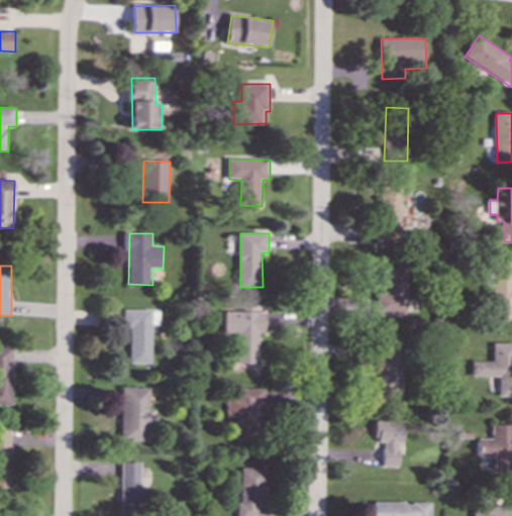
[(496,319),(511,319),(511,267),(490,267),(490,288),(495,288),(496,319)]
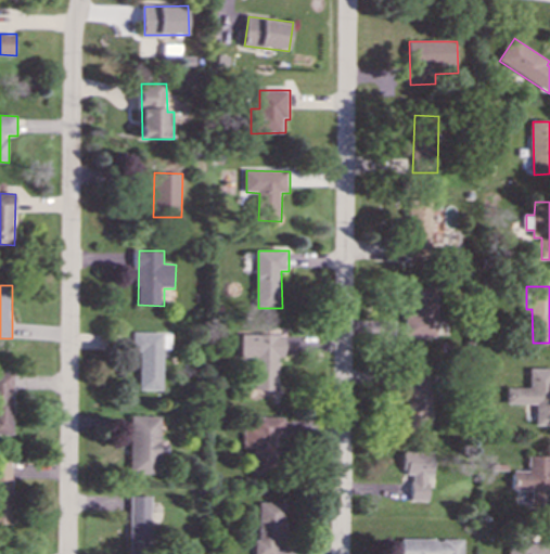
[(408,338),(439,338),(439,288),(414,288),(414,314),(407,314),(408,338)]
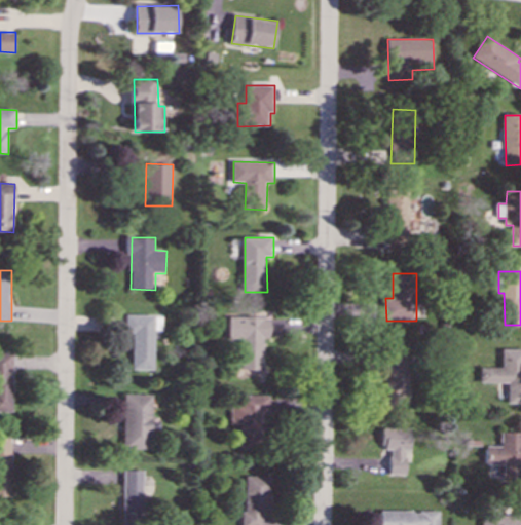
[(156,331),(164,331),(164,315),(128,315),(127,334),(135,334),(135,370),(155,371),(156,331)]
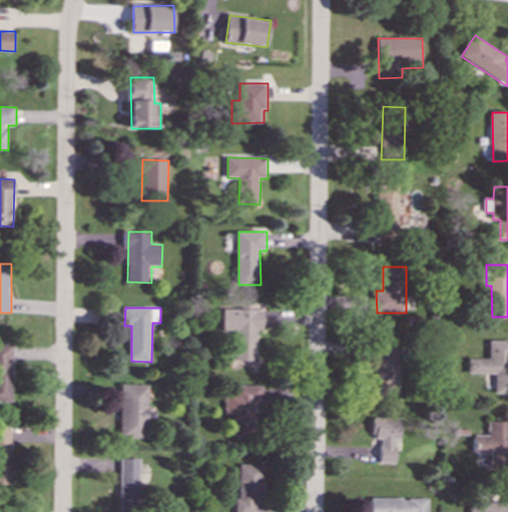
[(259,330),(265,330),(266,311),(224,310),(224,331),(236,331),(236,361),(258,361),(259,330)]
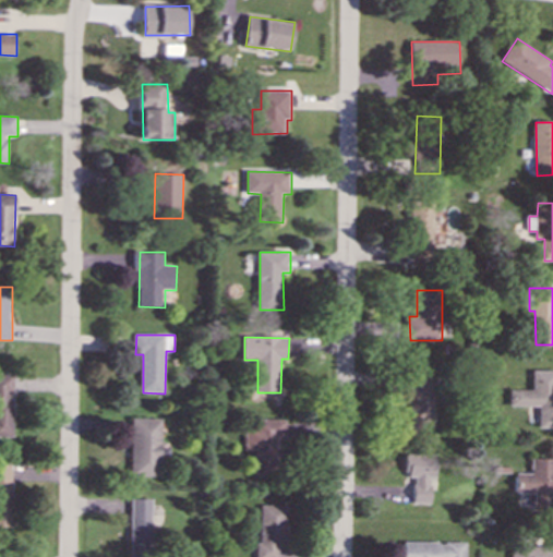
[(552,371),(535,371),(535,390),(513,390),(512,407),(542,407),(541,428),(552,428),(552,371)]
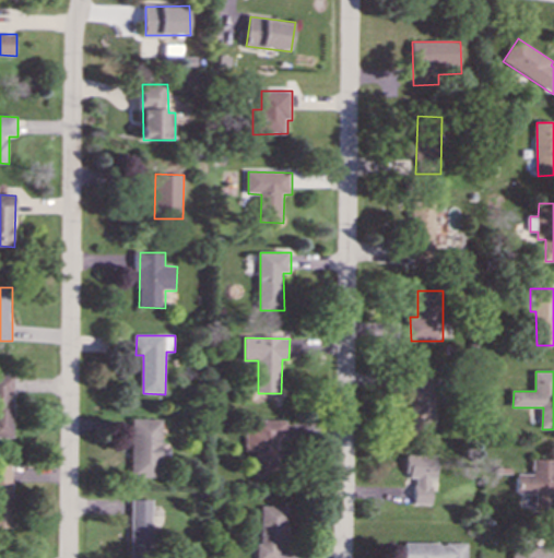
[(14,375),(0,375),(0,438),(14,438),(14,375)]
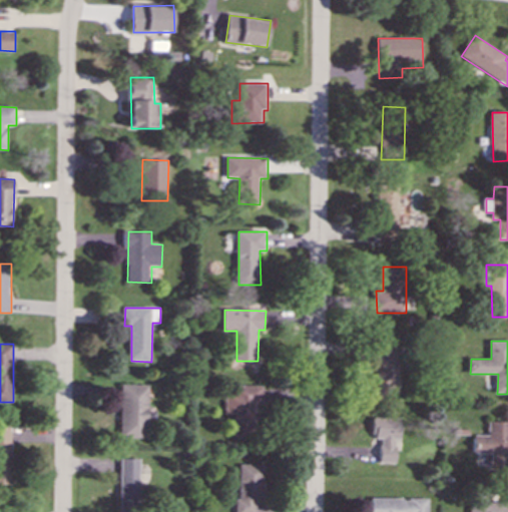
[(402,389),(402,345),(376,346),(376,364),(379,364),(379,389),(402,389)]
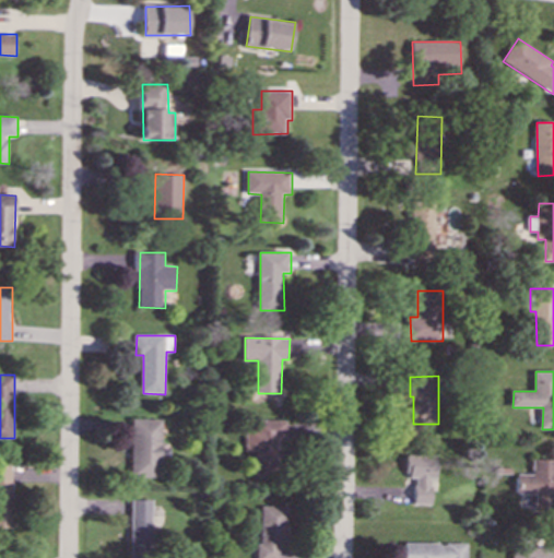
[(163,477),(163,420),(133,419),(132,477),(163,477)]
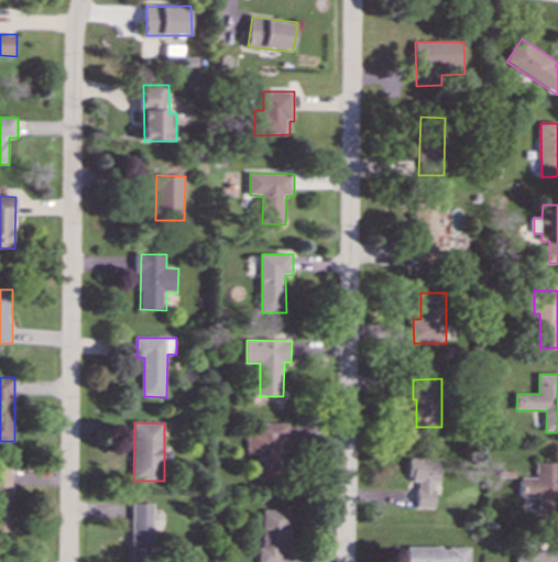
[(249,423),(249,455),(259,455),(259,482),(287,483),(288,423),(249,423)]
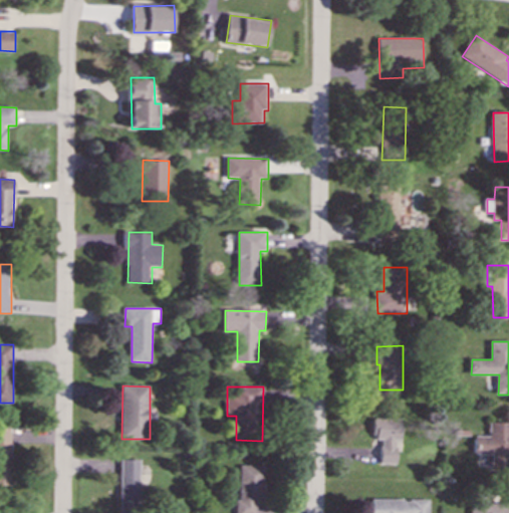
[(403,440),(403,419),(375,419),(375,440),(383,440),(383,464),(399,464),(398,441),(403,440)]
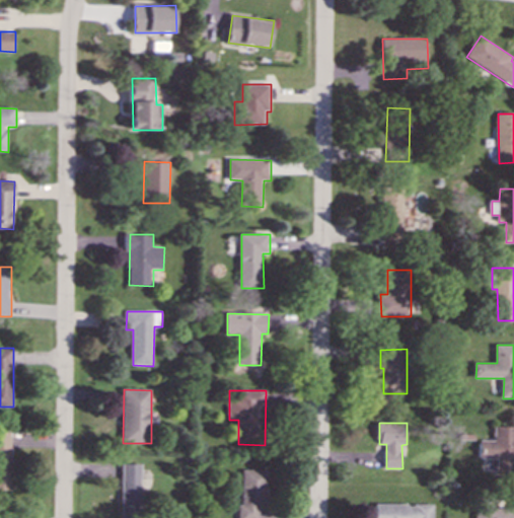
[(513,427),(497,427),(496,441),(482,440),(482,458),(499,459),(498,473),(513,473),(513,427)]
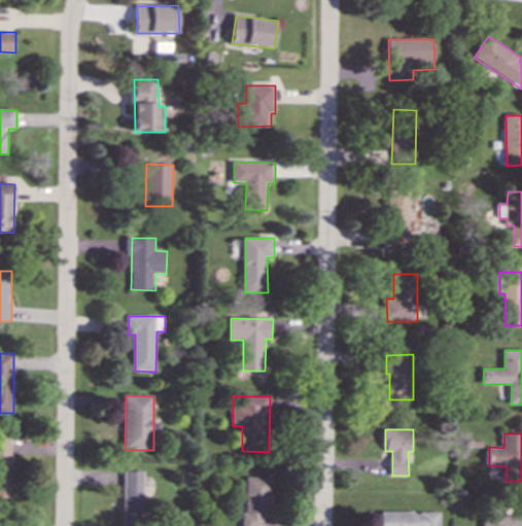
[(0,499),(13,499),(11,440),(0,440),(0,499)]
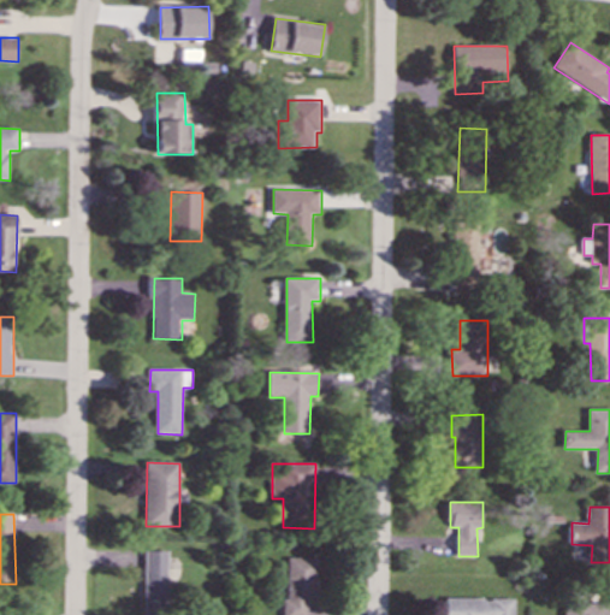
[(169,614),(170,551),(146,551),(144,614),(169,614)]
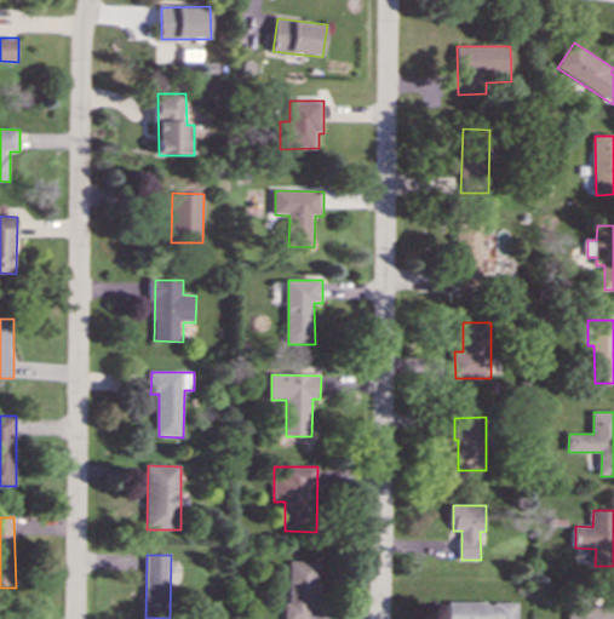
[(310,618),(311,601),(320,601),(321,562),(292,561),(291,605),(285,605),(285,618),(310,618)]
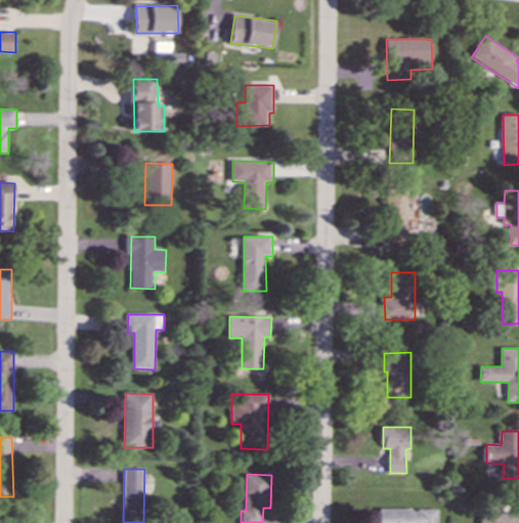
[(439,522),(439,509),(381,510),(381,522),(439,522)]
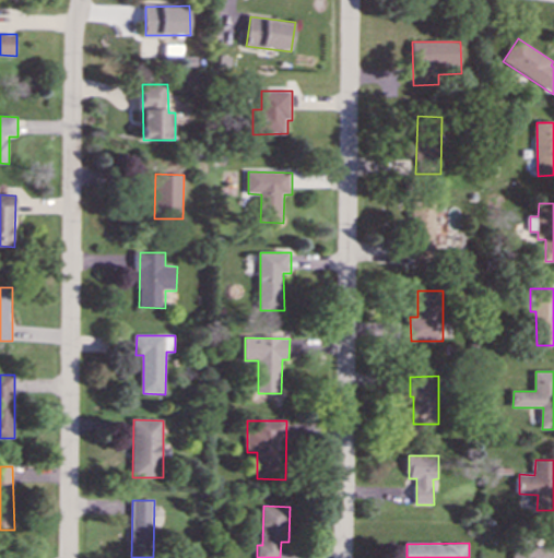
[(553,557),(553,547),(515,547),(515,557),(553,557)]
